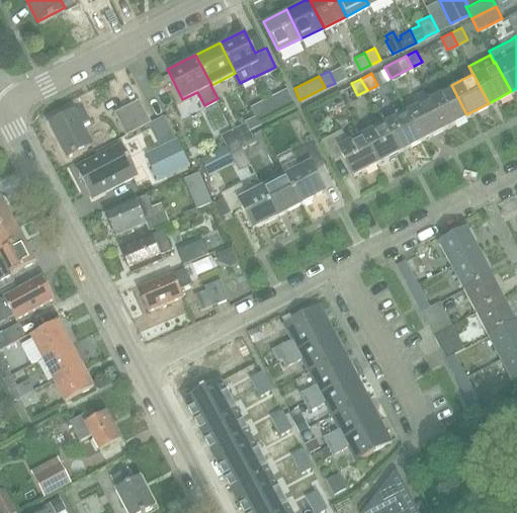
[(428,96),(444,126),(466,114),(451,85),(428,96)]
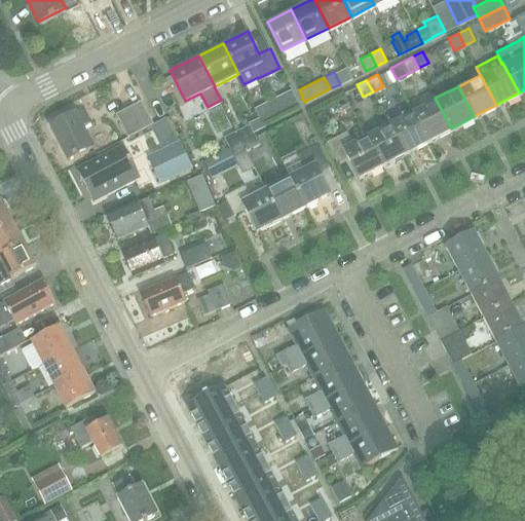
[(290,87),(271,98),(279,113),(298,104),(299,104),(291,87),(290,87)]
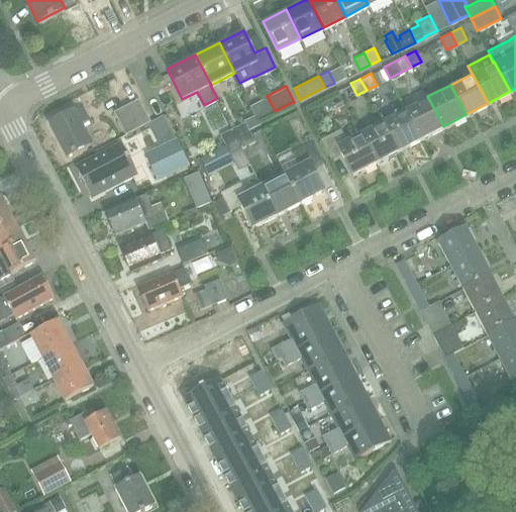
[(405,108),(420,137),(443,126),(427,96),(405,108)]
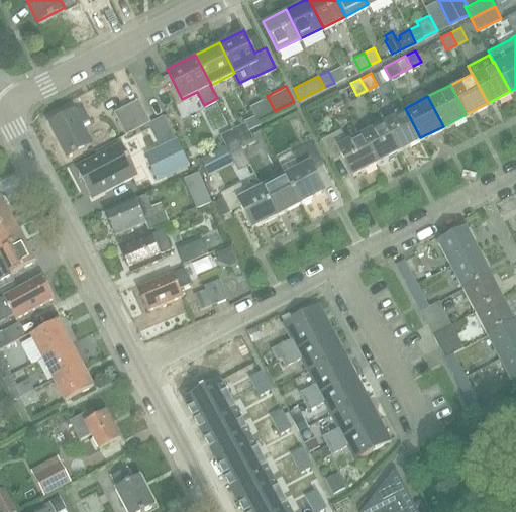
[(149,120),(137,98),(113,111),(124,133),(149,120)]
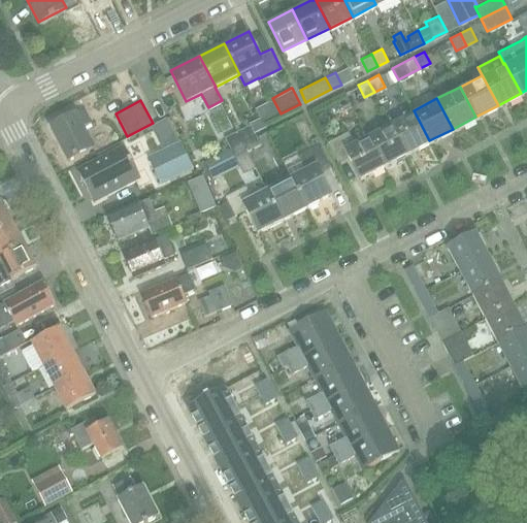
[(92,120),(85,106),(50,125),(68,158),(94,143),(84,124),(92,120)]
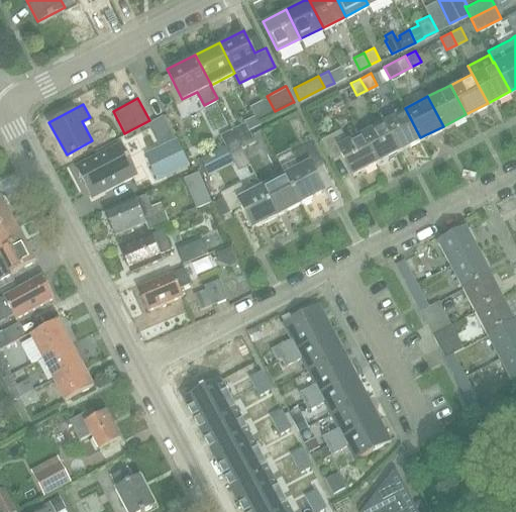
[(382,120),(398,149),(420,137),(405,108),(382,120)]
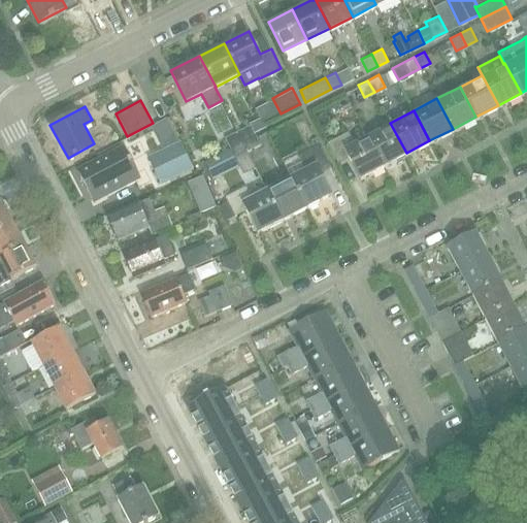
[(260,116),(249,122),(250,123),(254,130),(264,125),(263,122),(260,117),(260,116)]
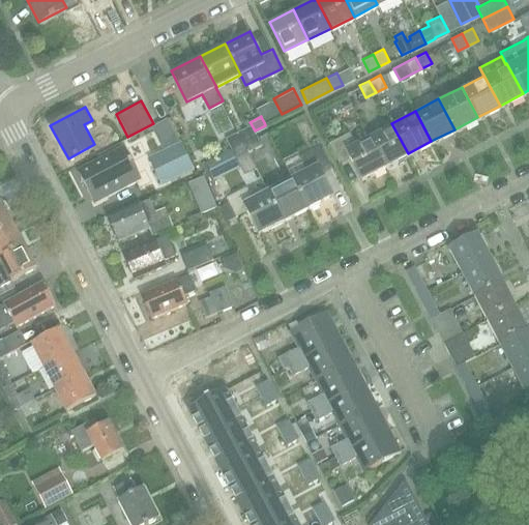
[(237,130),(242,141),(256,134),(255,130),(251,123),(237,130)]
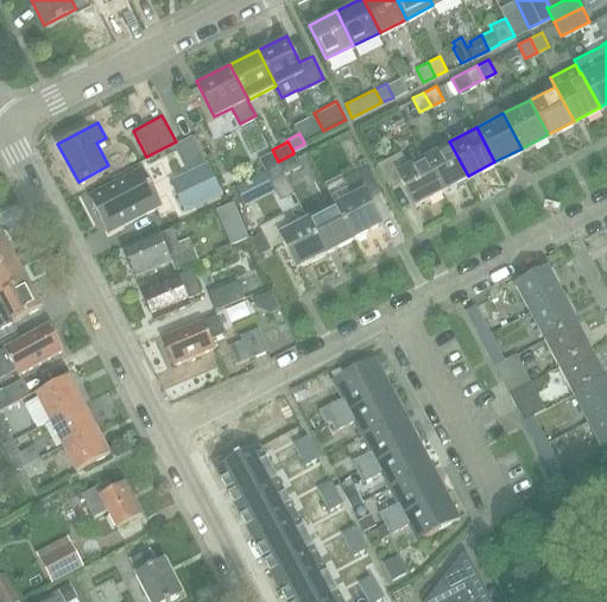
[(423,154),(442,190),(468,176),(449,141),(423,154)]
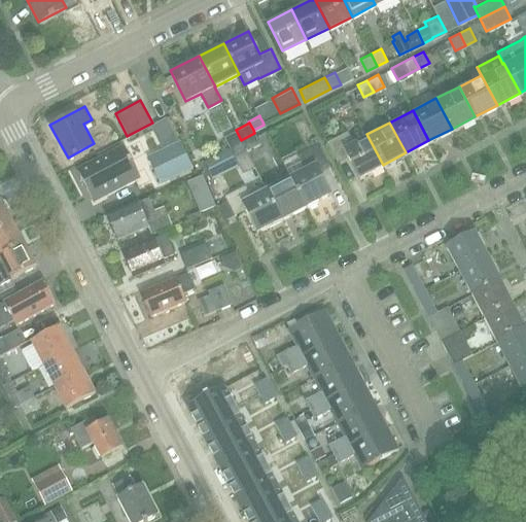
[(234,155),(246,149),(241,140),(236,130),(223,136),(229,145),(234,155)]
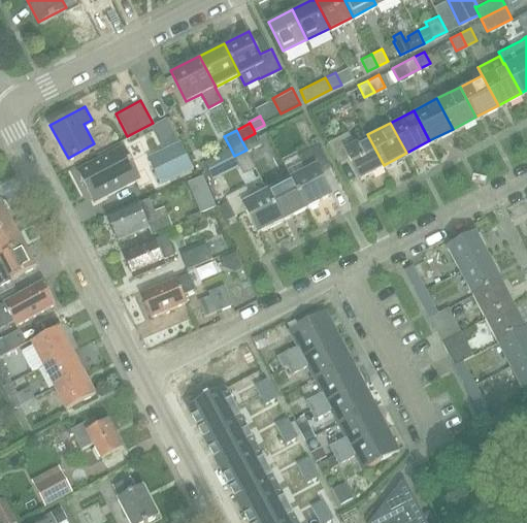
[(360,177),(384,165),(367,134),(354,141),(348,130),(327,141),(337,161),(348,155),(360,177)]
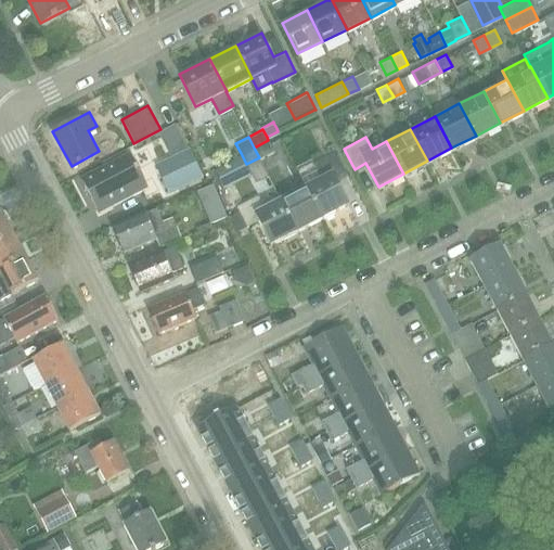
[(254,148),(259,157),(273,150),(268,140),(254,148)]
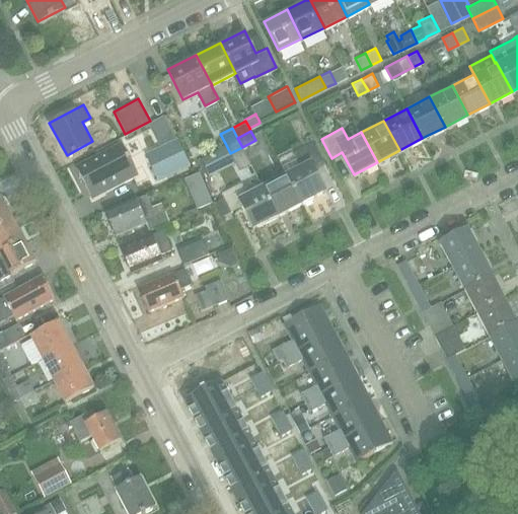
[(137,173),(121,141),(74,165),(91,198),(137,173)]
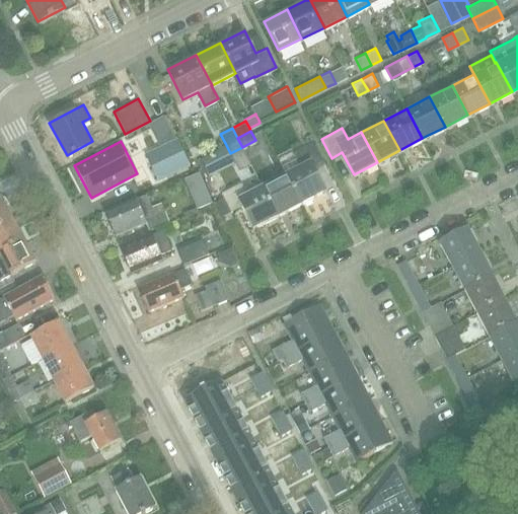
[(176,141),(158,150),(168,172),(187,163),(176,141)]
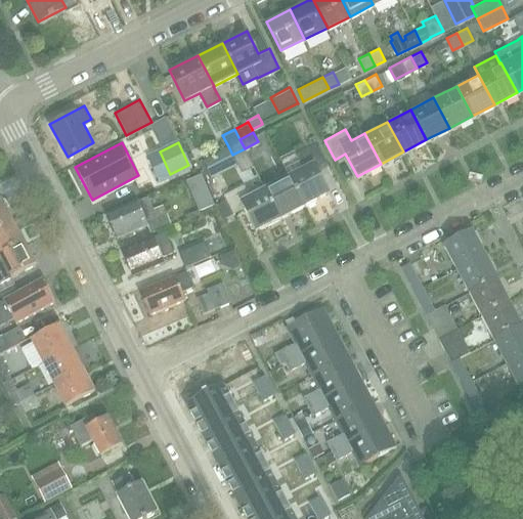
[(288,173),(304,205),(329,191),(316,169),(328,163),(318,143),(297,155),(302,166),(288,173)]
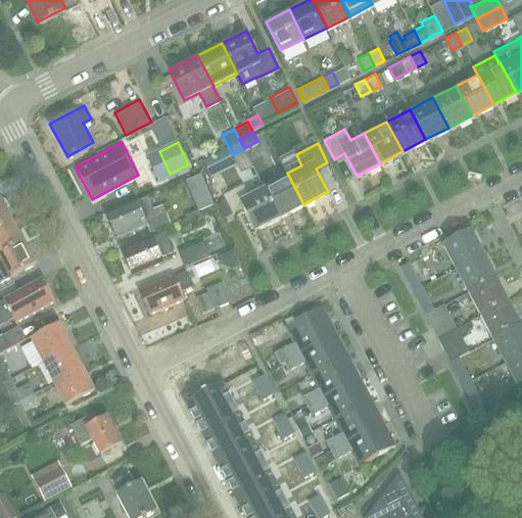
[(227,144),(201,158),(209,176),(236,161),(232,154),(227,144)]
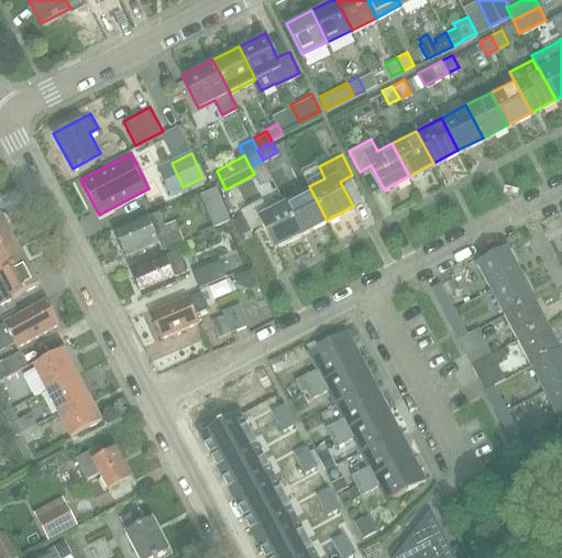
[(230,218),(217,185),(199,193),(212,225),(230,218)]
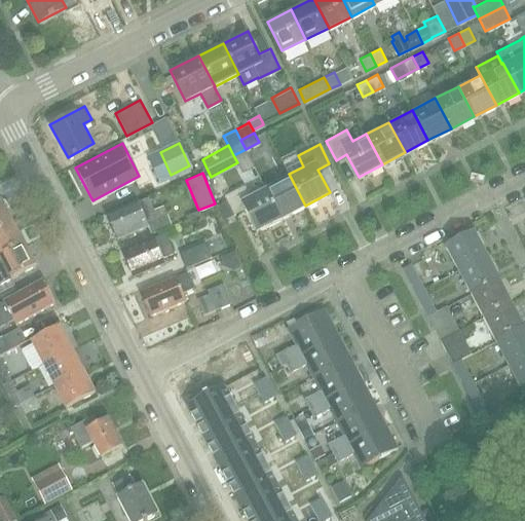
[(265,187),(280,218),(305,206),(289,174),(265,187)]
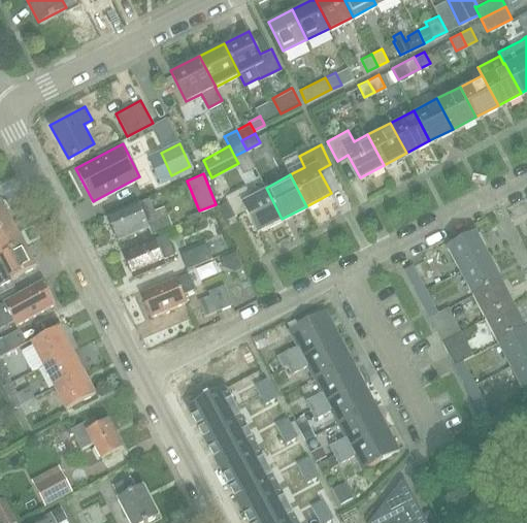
[(224,195),(234,215),(245,208),(257,231),(282,219),(266,188),(251,195),(245,185),(224,195)]
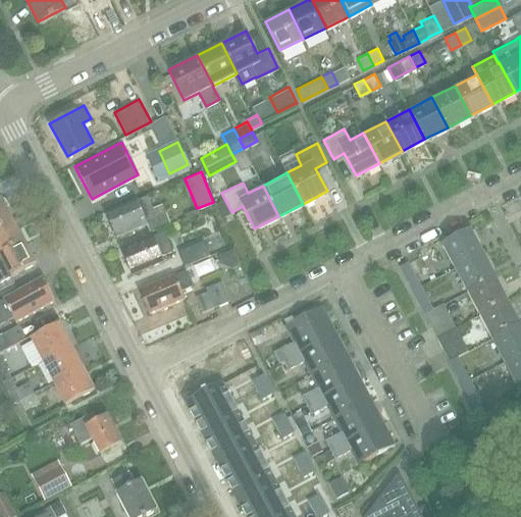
[(116,236),(147,222),(151,231),(171,222),(163,203),(153,207),(147,194),(137,198),(105,211),(116,236)]
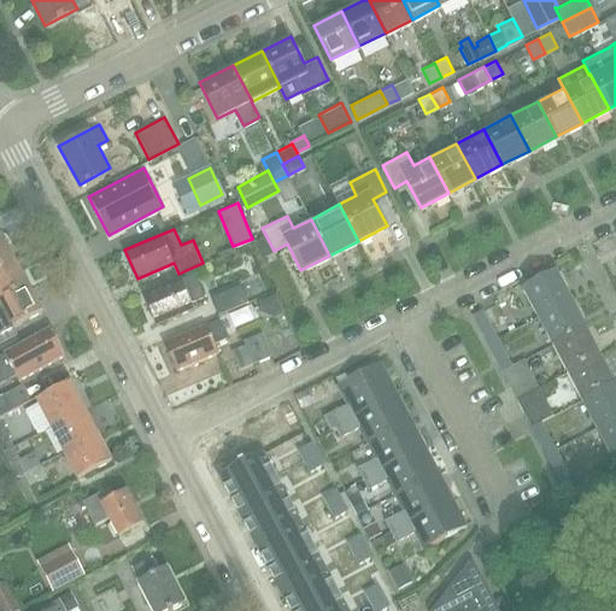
[(0,265),(15,258),(1,233),(0,233),(0,265)]
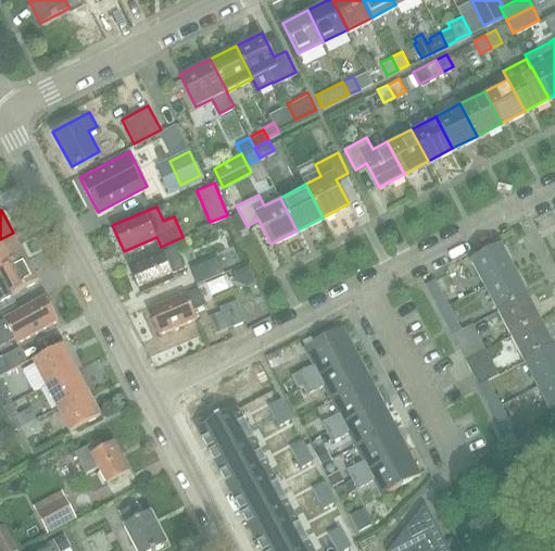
[(0,268),(25,257),(13,233),(0,239),(0,268)]
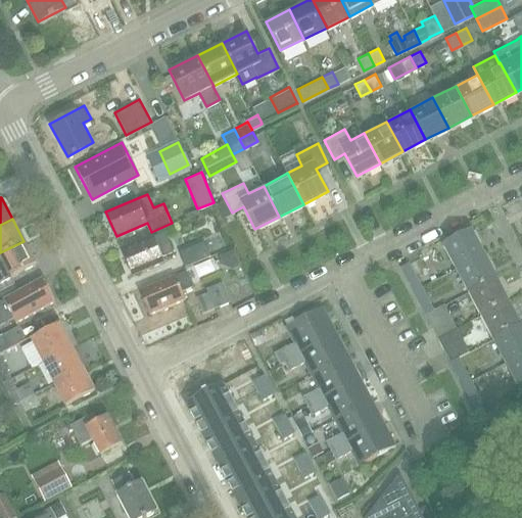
[(470,228),(441,243),(445,249),(455,267),(483,251),(470,228)]
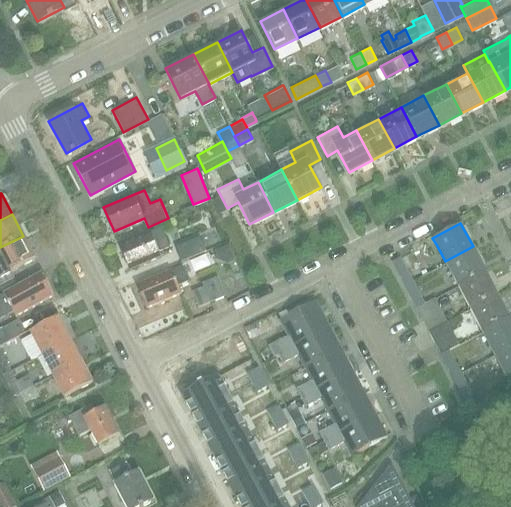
[(169,245),(161,226),(119,244),(129,268),(160,255),(158,250),(169,245)]
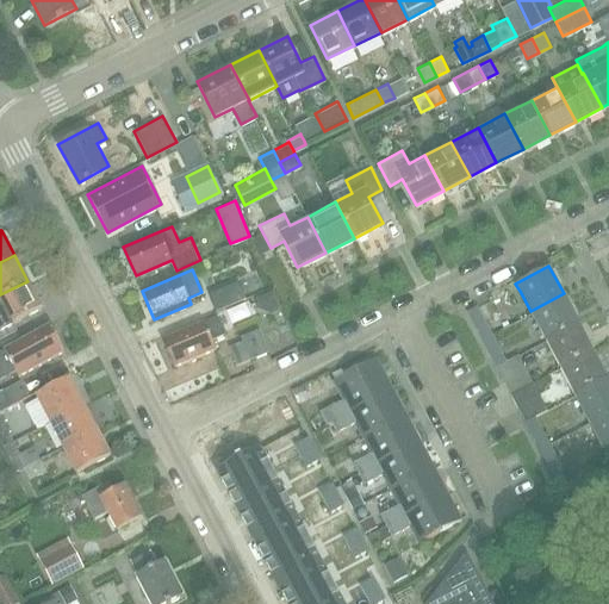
[(238,279),(207,292),(215,310),(246,297),(238,279)]
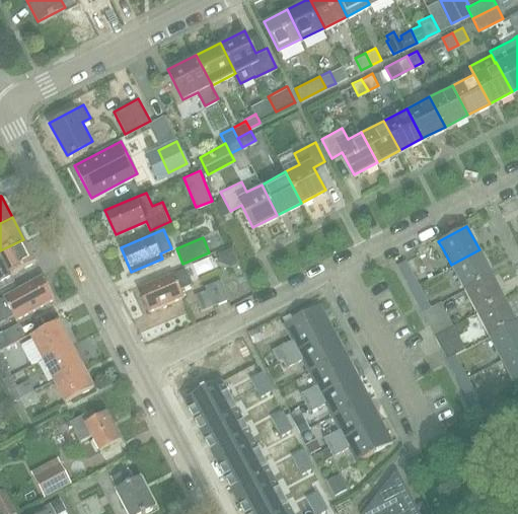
[(0,279),(10,274),(34,261),(27,247),(23,239),(0,250),(0,279)]
